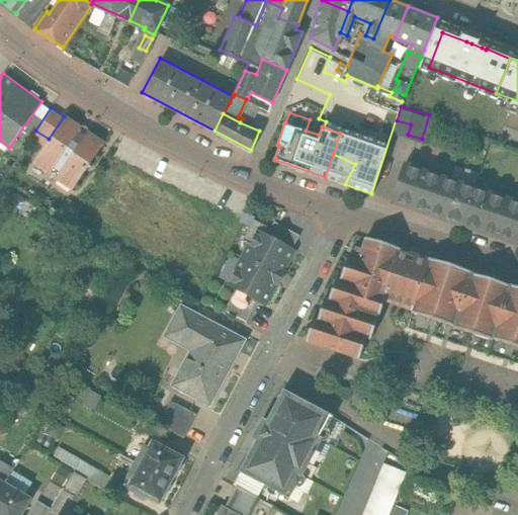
[(80,126),(64,115),(64,116),(49,139),(34,160),(58,176),(55,180),(69,189),(72,185),(73,186),(87,166),(91,165),(90,161),(102,142),(87,132),(85,134),(78,130),(80,126)]
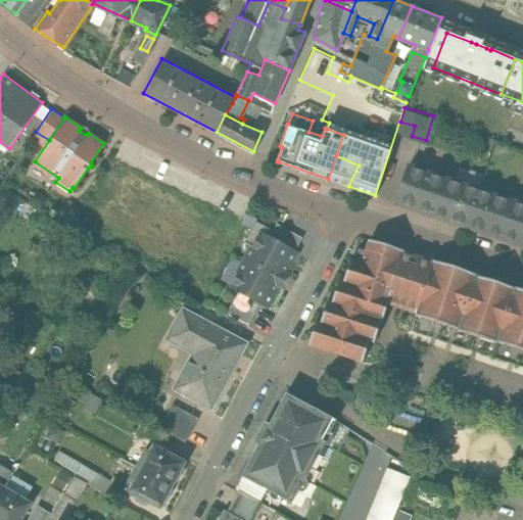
[(478,188),(408,164),(395,202),(467,226),(478,188)]
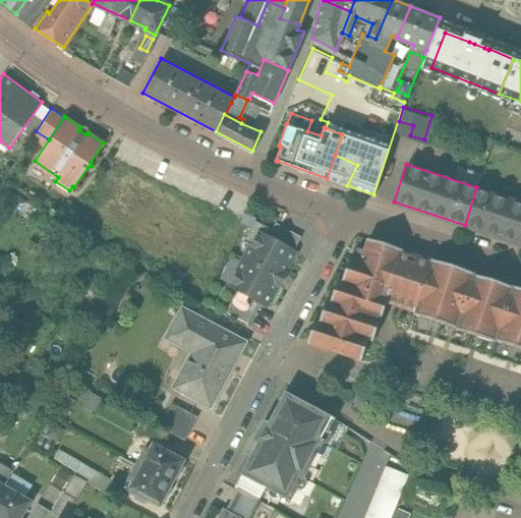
[(520,203),(476,187),(465,225),(520,243),(520,203)]
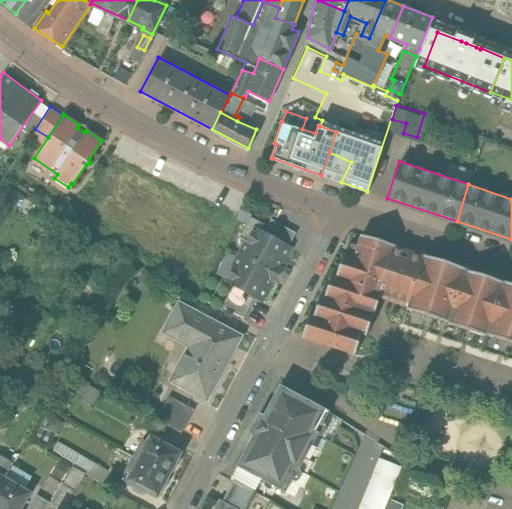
[(296,231),(271,217),(263,231),(288,245),(296,231)]
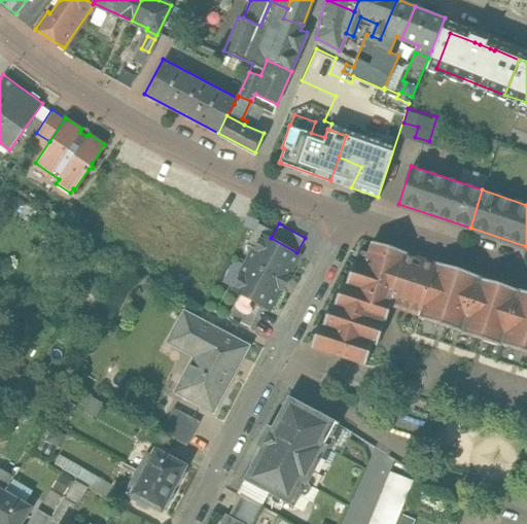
[(271,238),(261,233),(232,287),(240,291),(261,304),(269,308),(281,286),(282,287),(289,275),(287,274),(299,253),(296,252),(271,238)]
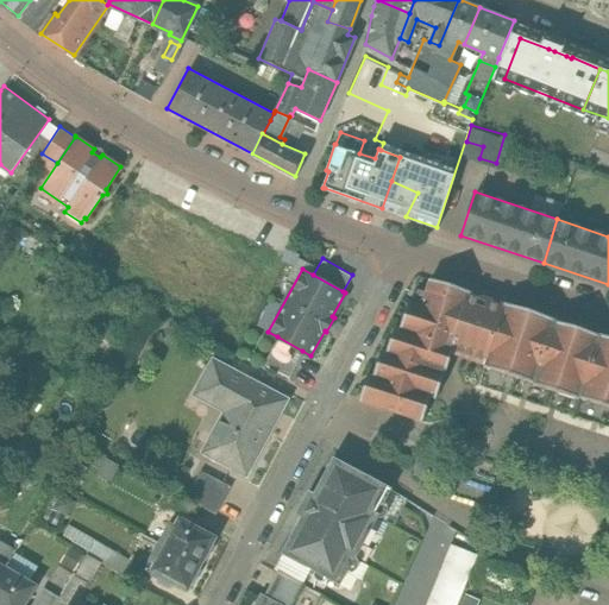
[(484,363),(504,303),(470,291),(470,290),(431,277),(426,290),(418,288),(414,301),(408,298),(400,326),(395,325),(391,334),(452,352),(484,363)]
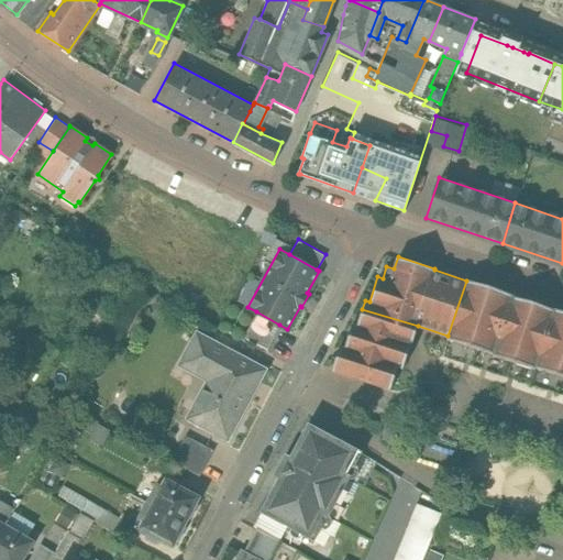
[(466,281),(448,336),(446,338),(494,353),(493,354),(514,361),(533,303),(514,296),(514,294),(466,280),(466,281)]
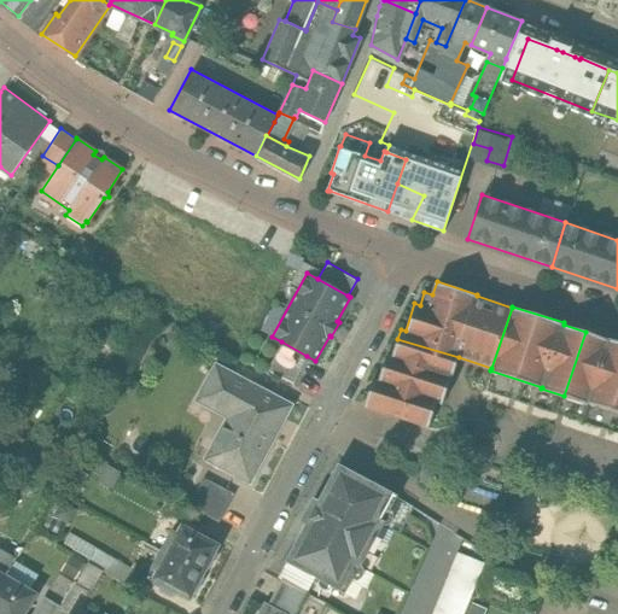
[(586,332),(564,396),(587,403),(588,402),(617,411),(617,340),(607,337),(607,338),(586,332)]
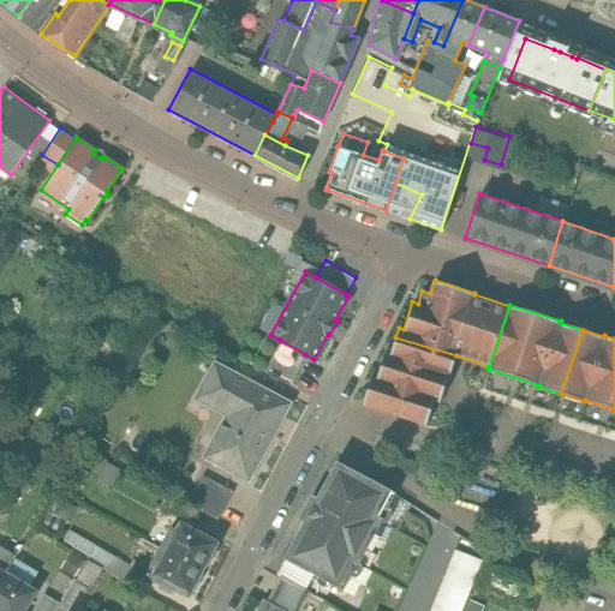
[(457,355),(395,337),(390,353),(384,352),(376,377),(371,376),(363,402),(427,424),(435,399),(440,401),(448,376),(449,376),(457,355)]
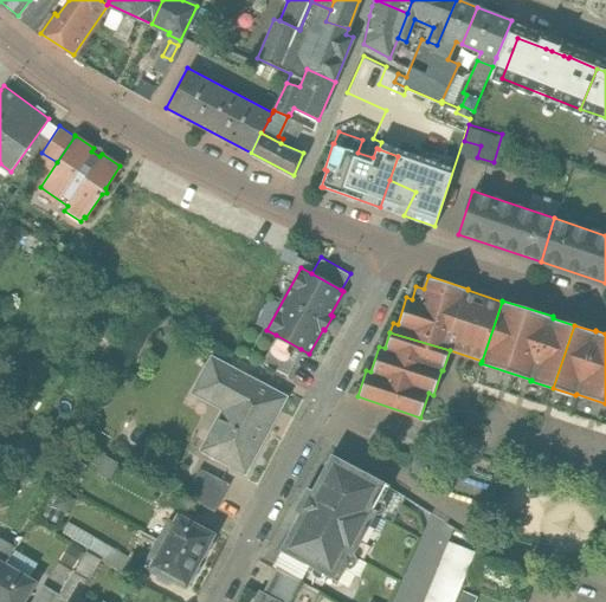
[(276,335),(263,361),(288,374),(301,349),(276,335)]
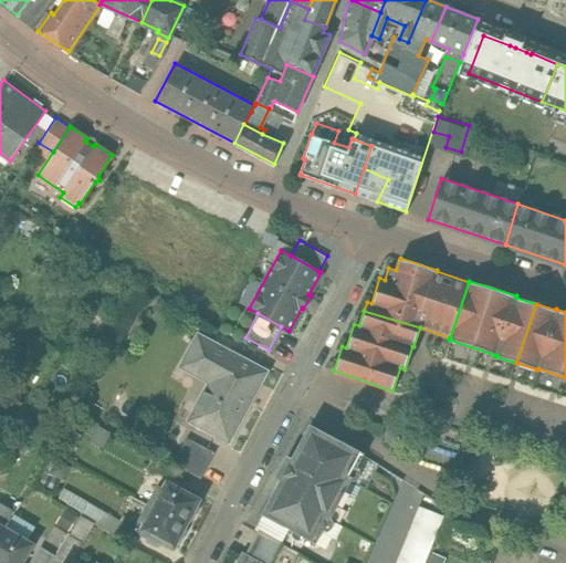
[(265,371),(198,334),(197,336),(207,342),(195,365),(212,375),(189,418),(229,439),(250,399),(250,398),(254,391),(255,389),(251,387),(254,381),(259,383),(265,371)]
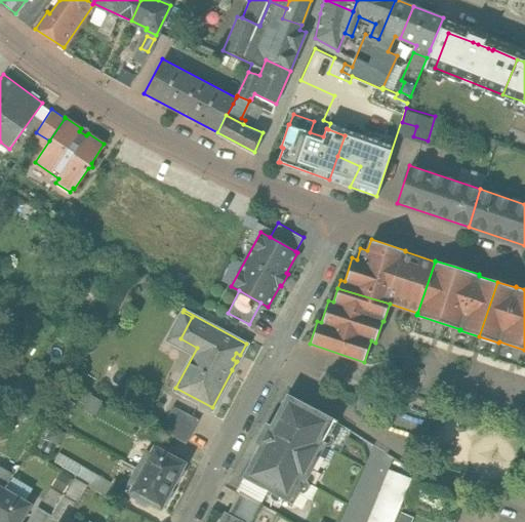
[(337,420),(287,393),(270,426),(266,424),(256,442),(259,443),(242,476),(293,504),(337,420)]
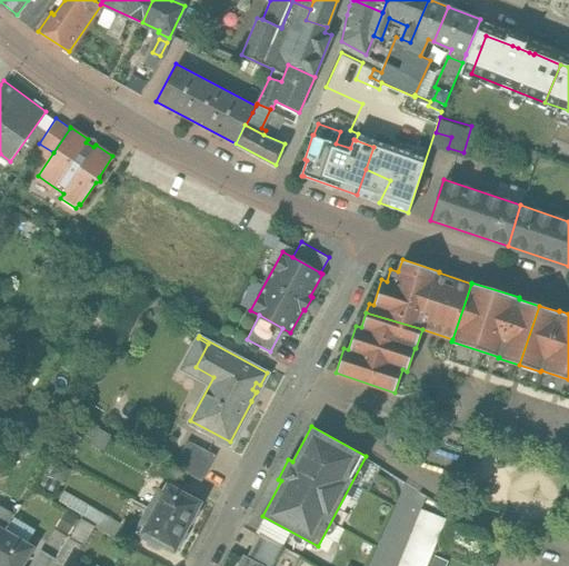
[(407,436),(390,430),(386,442),(402,447),(407,436)]
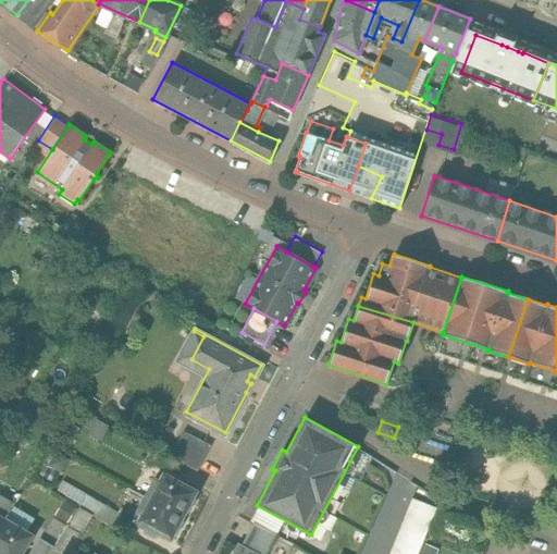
[(212,443),(184,428),(170,454),(198,469),(212,443)]
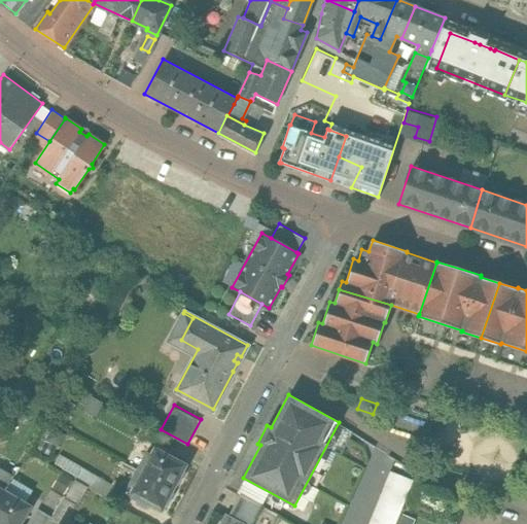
[(139,469),(174,487),(176,482),(179,483),(185,470),(182,469),(185,464),(173,457),(173,453),(157,446),(155,448),(151,446),(139,469)]
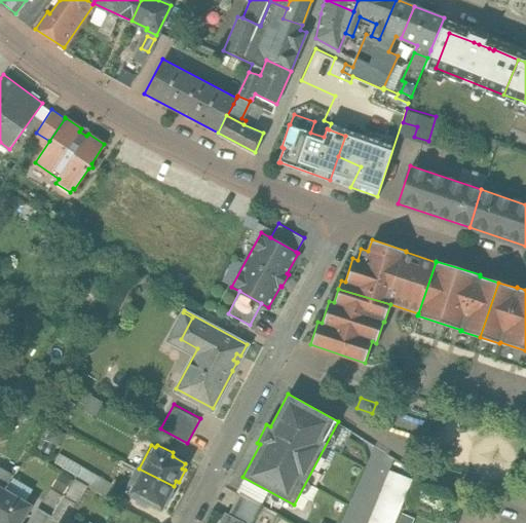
[(70,472),(107,490),(112,480),(75,461),(70,472)]
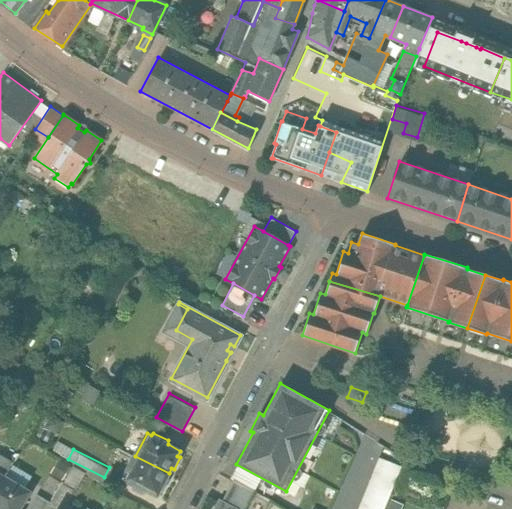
[(0,483),(4,476),(13,461),(0,454),(0,453),(0,483)]
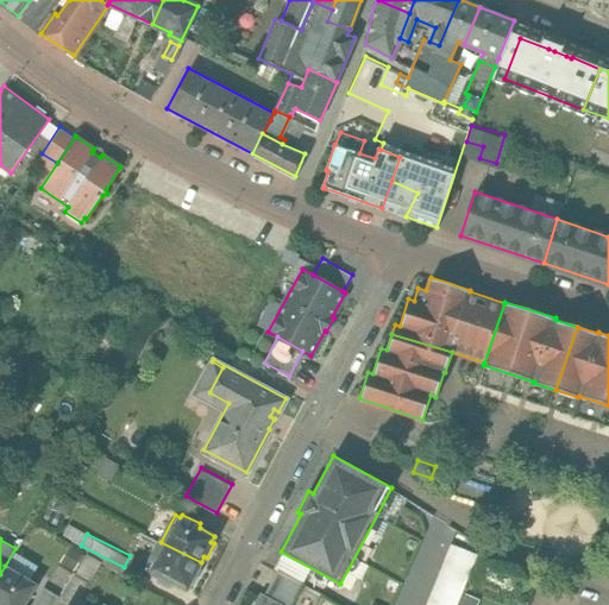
[(457,604),(477,549),(450,539),(427,604),(420,602),(419,604),(415,603),(420,588),(406,584),(397,604),(457,604)]
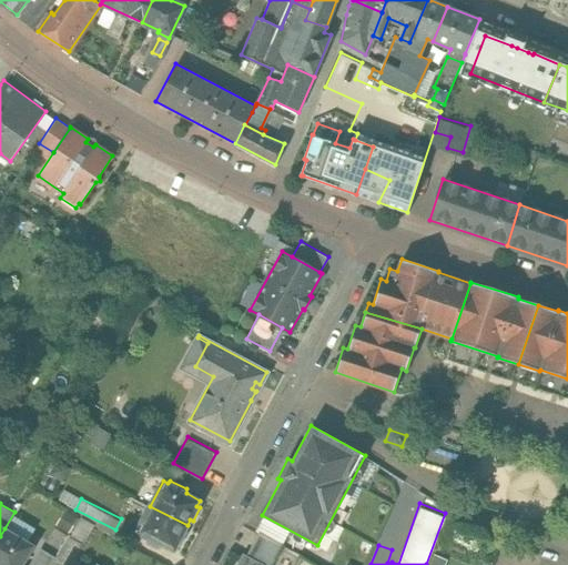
[(188,525),(150,506),(139,528),(143,531),(141,534),(158,542),(162,541),(175,547),(178,543),(181,544),(188,531),(185,530),(188,525)]
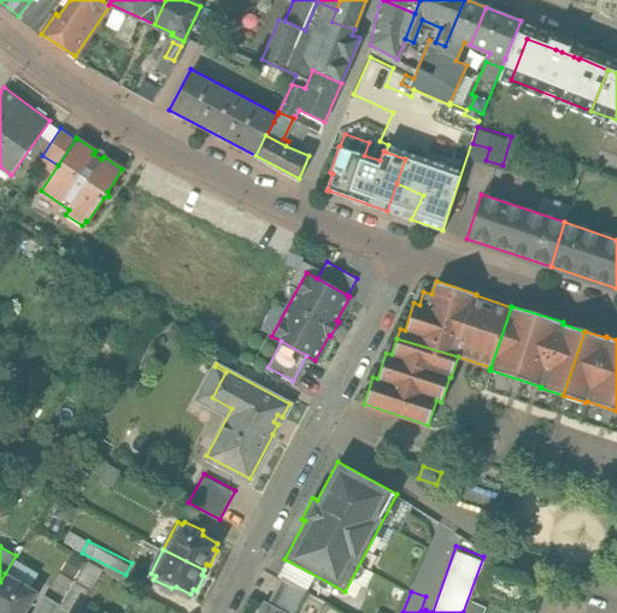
[(103,567),(89,559),(76,581),(90,588),(103,567)]
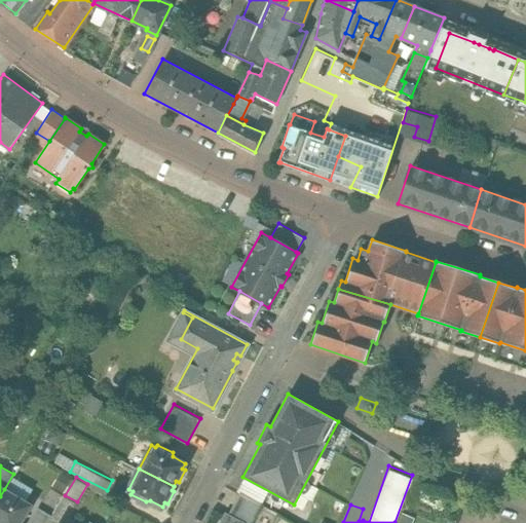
[(17,522),(30,503),(4,489),(0,496),(0,522),(17,522)]
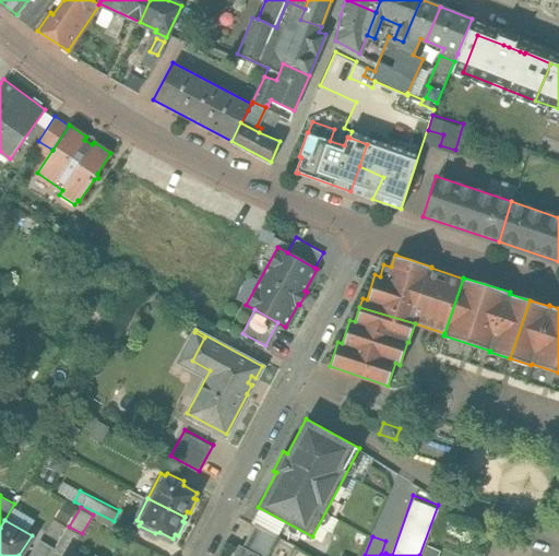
[(266,555),(277,535),(254,522),(242,545),(239,543),(238,544),(259,555),(266,555)]
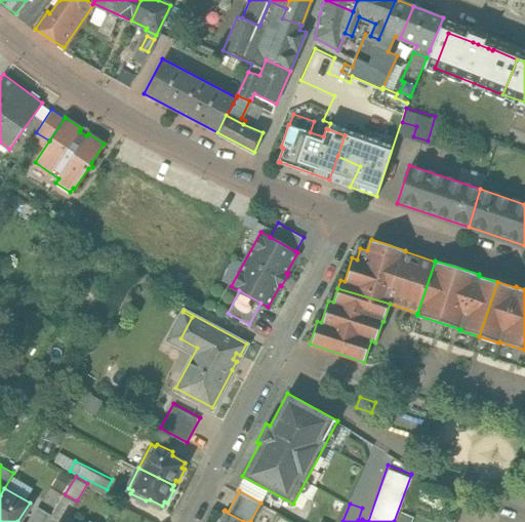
[(45,521),(51,513),(38,505),(27,521),(45,521)]
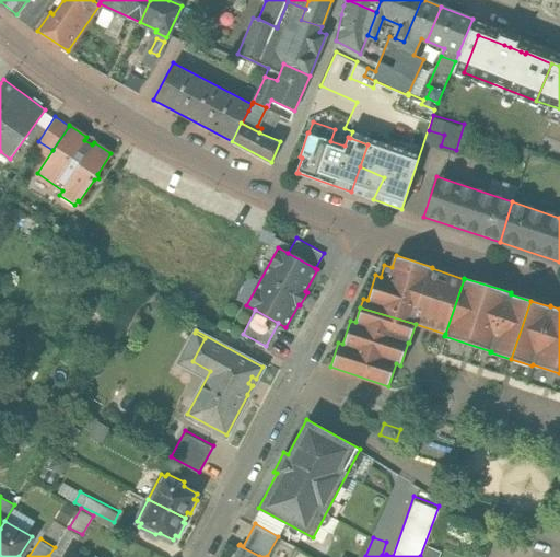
[(438,556),(442,548),(428,543),(421,556),(438,556)]
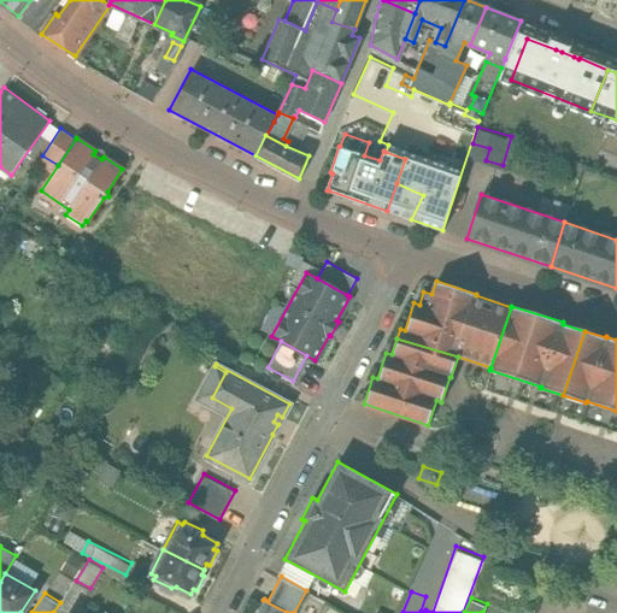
[(286,612),(263,600),(256,612),(286,612)]
